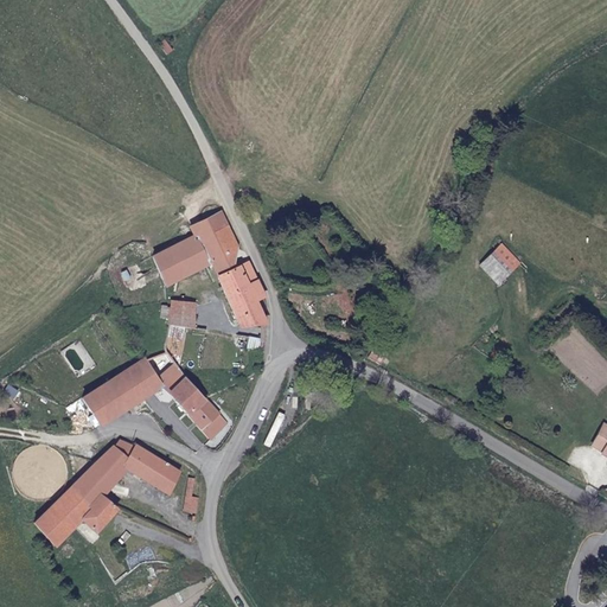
[(173,50),(166,39),(159,43),(166,53),(173,50)]
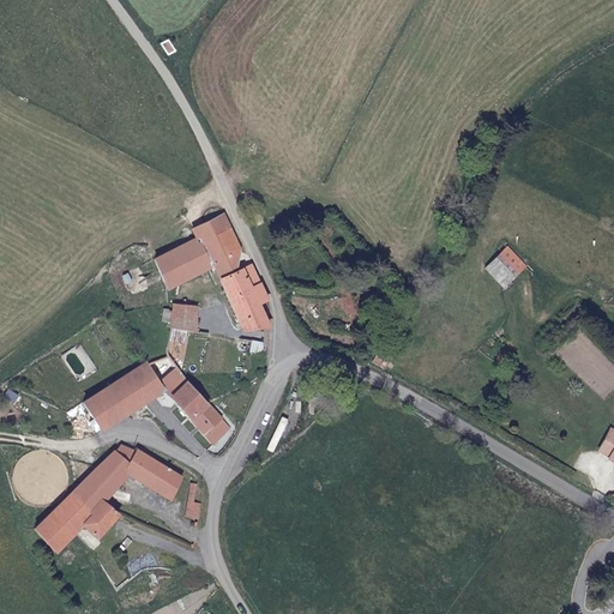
[(227,223),(222,212),(191,229),(193,238),(151,258),(166,288),(168,289),(175,286),(196,276),(210,269),(241,330),(268,329),(257,306),(268,300),(250,264),(238,269),(240,248),(238,242),(227,223)]
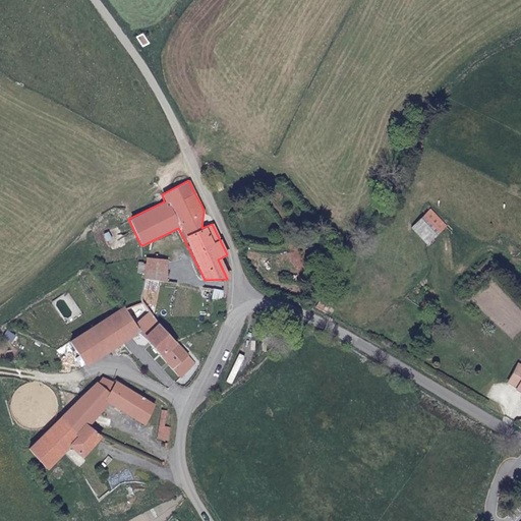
[(443,228),(426,212),(413,225),(428,241),(443,228)]
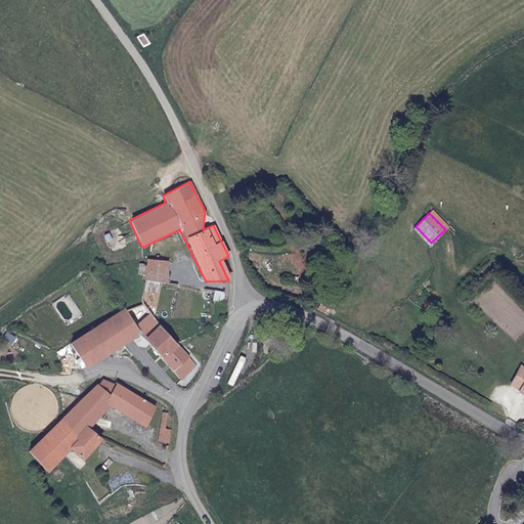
[(167,235),(149,244),(146,264),(144,275),(144,279),(158,281),(168,284),(168,274),(167,235)]
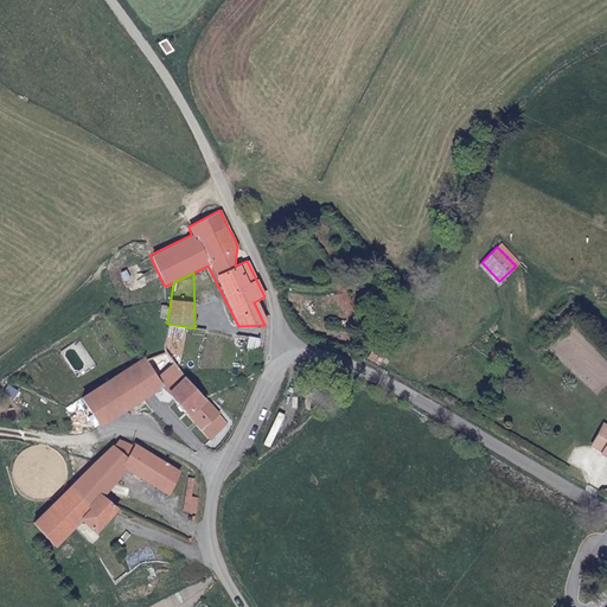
[(167,319),(170,306),(161,305),(159,317),(167,319)]
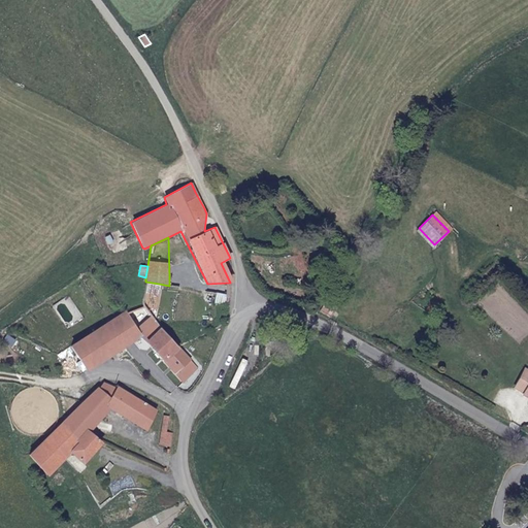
[(179,278),(169,276),(169,286),(179,288),(179,278)]
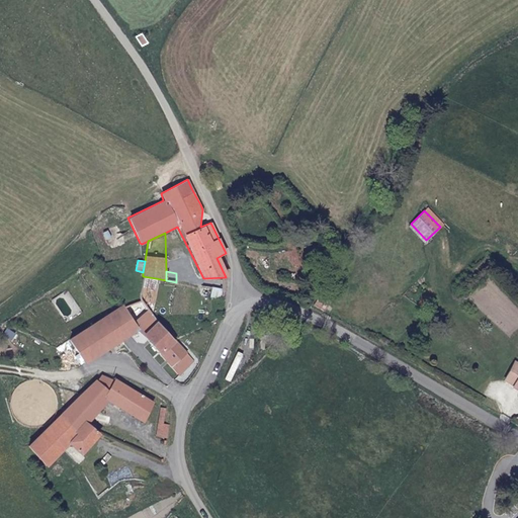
[(153,289),(156,278),(143,276),(142,285),(153,289)]
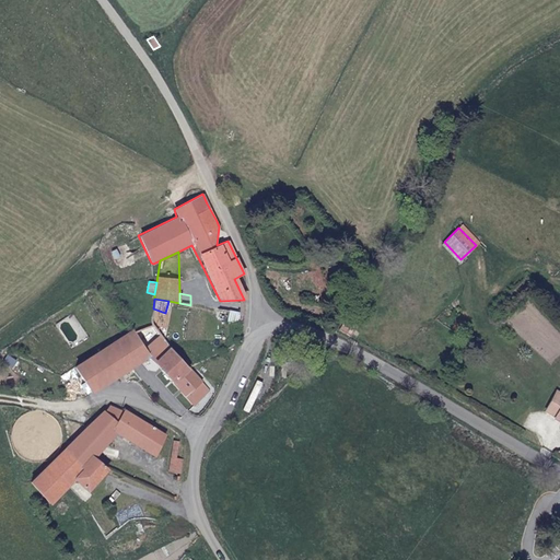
[(74,368),(78,373),(91,394),(120,375),(124,381),(133,374),(130,369),(148,357),(194,406),(209,391),(188,368),(167,346),(151,324),(133,330),(132,328),(130,329),(74,368)]
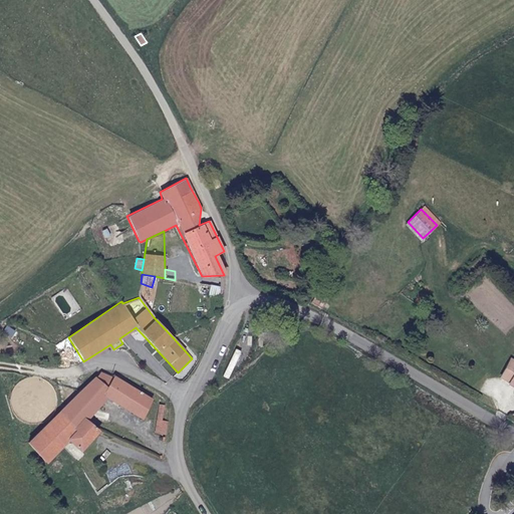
[(513,357),(512,356),(501,374),(508,378),(508,379),(513,383),(513,357)]
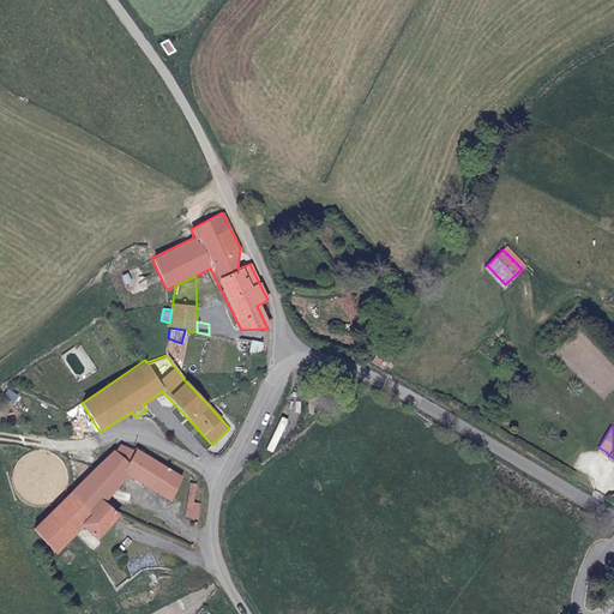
[(122,445),(120,445),(94,470),(114,489),(127,474),(142,482),(156,462),(137,451),(136,452),(122,445)]
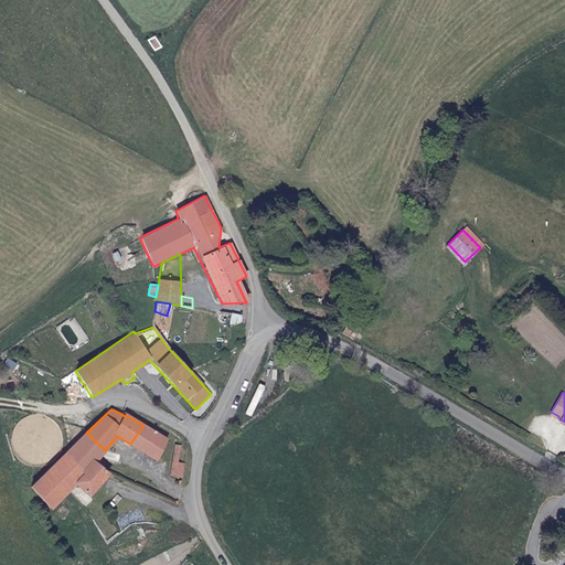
[(168,439),(144,425),(130,444),(156,460),(168,439)]
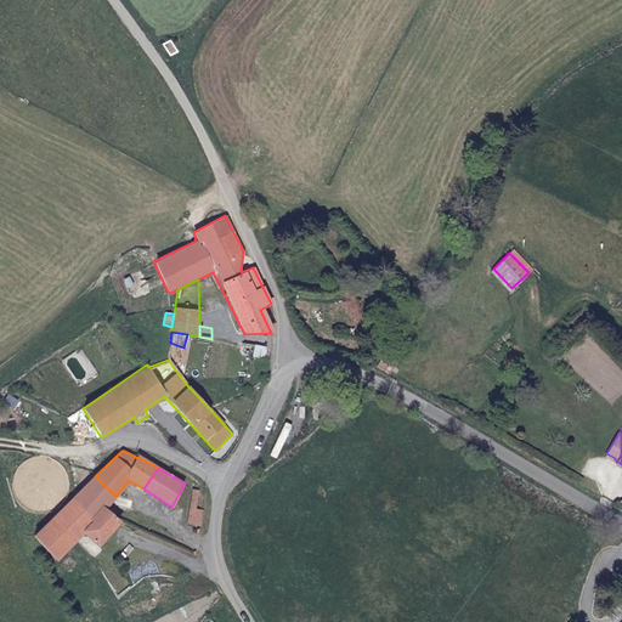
[(80,491),(72,498),(92,520),(103,507),(106,508),(116,496),(95,476),(80,491)]
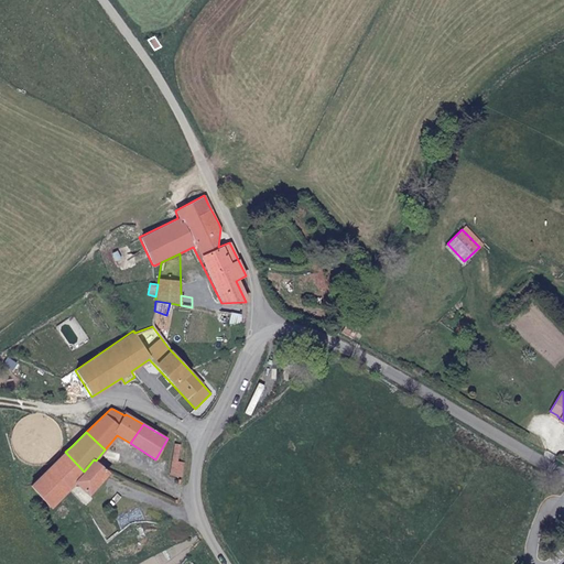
[(174,443),(171,475),(183,475),(184,463),(177,462),(181,445),(174,443)]
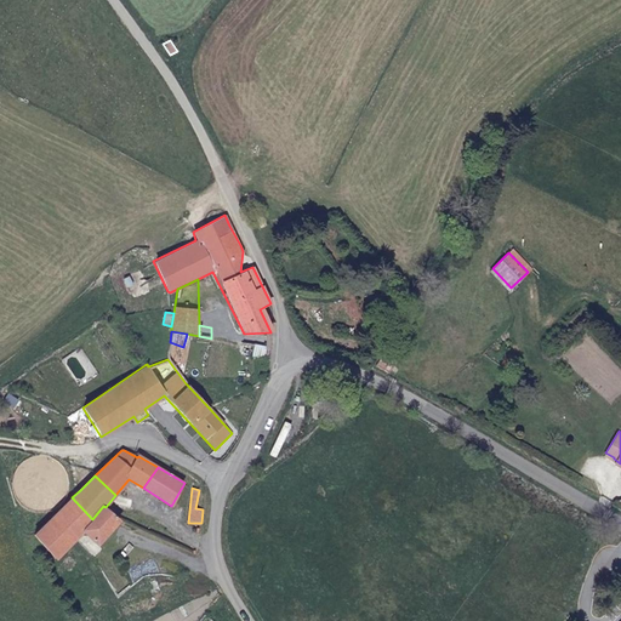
[(33,535),(34,536),(55,559),(83,534),(97,546),(118,522),(120,520),(106,507),(103,506),(92,519),(72,497),(33,535)]
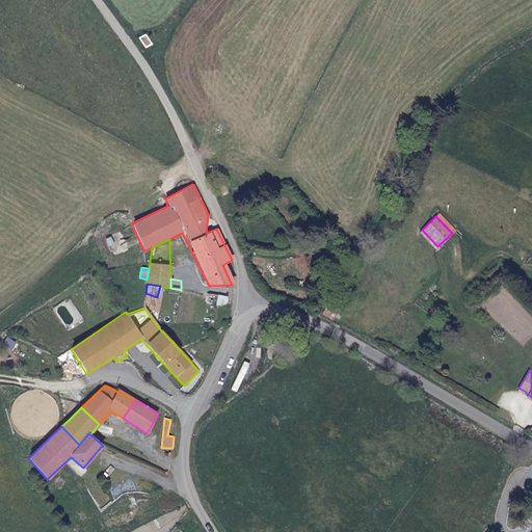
All buildings are outlined.
